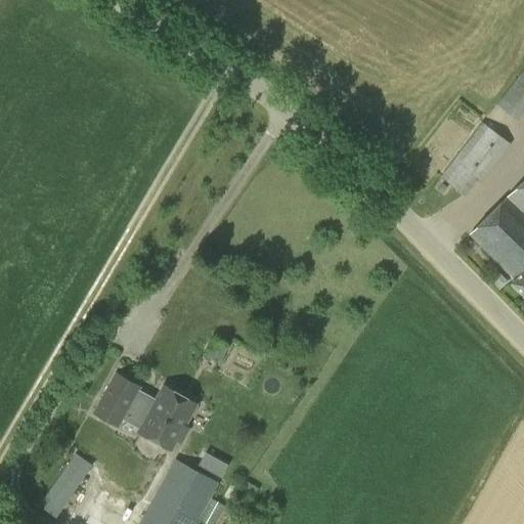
[(517,121),(523,111),(523,68),(496,104),(517,121)]
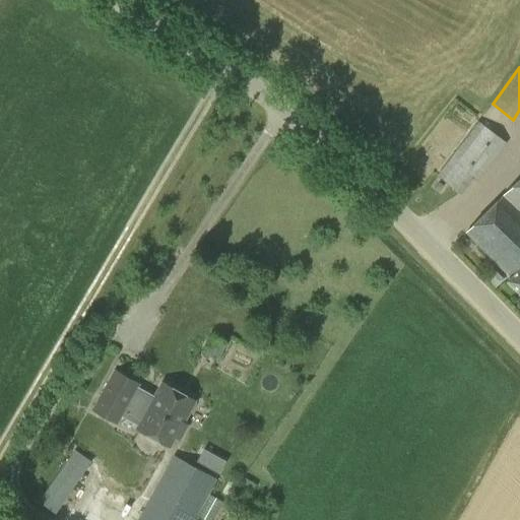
[(476,182),(506,143),(478,121),(437,175),(461,194),(472,180),(476,182)]
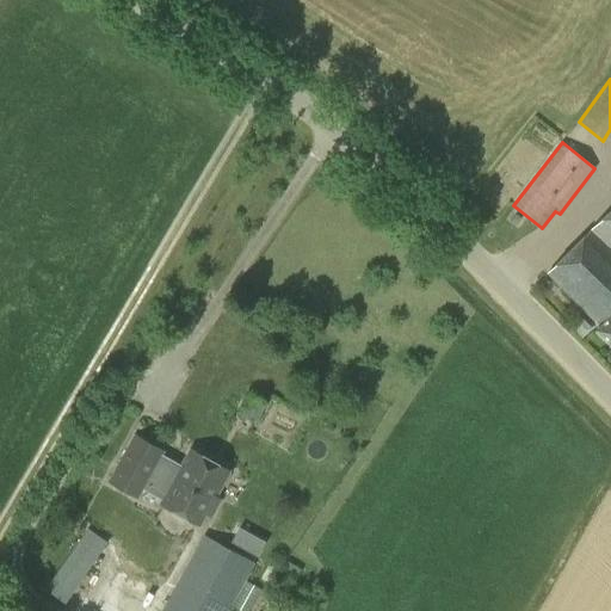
[(610,209),(591,229),(610,251),(610,209)]
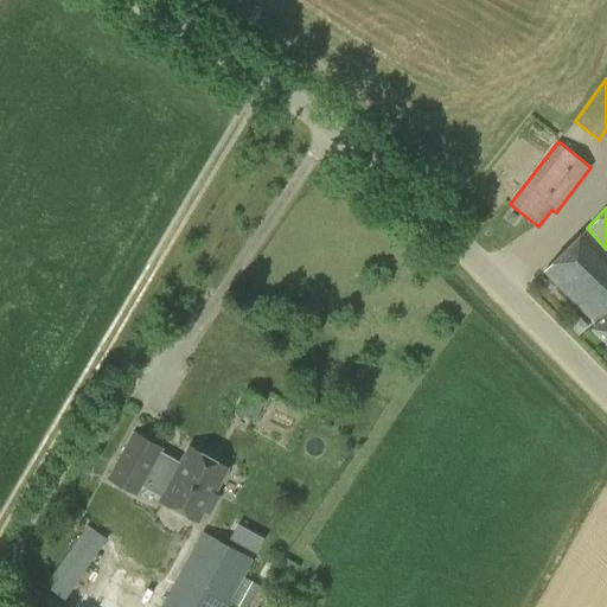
[(606,340),(606,249),(587,228),(544,270),(595,323),(590,326),(606,340)]
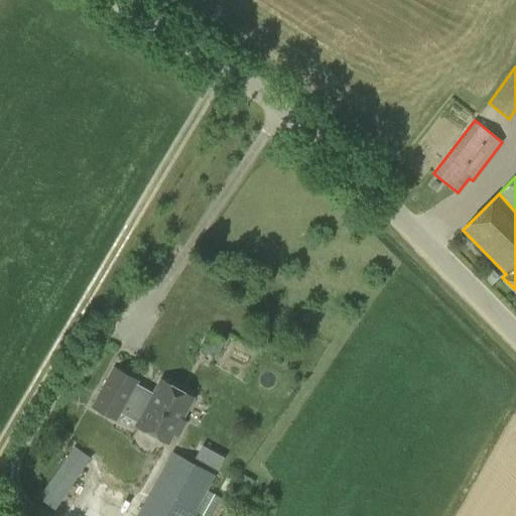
[(214,357),(224,339),(212,333),(202,350),(214,357)]
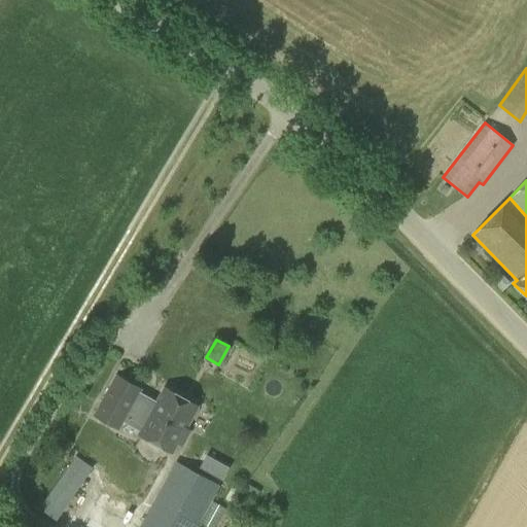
[(155,402),(137,392),(139,387),(115,375),(94,414),(117,427),(123,419),(140,429),(138,433),(171,451),(176,442),(181,444),(188,429),(184,427),(197,405),(164,387),(155,402)]
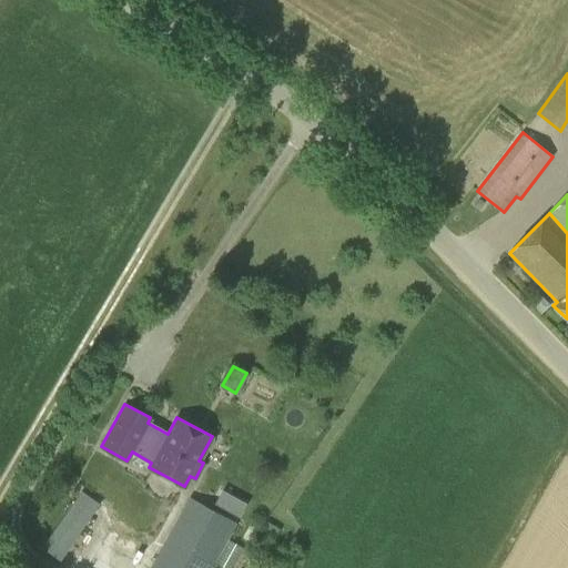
[(59,560),(81,528),(99,504),(81,492),(64,517),(42,548),(59,560)]
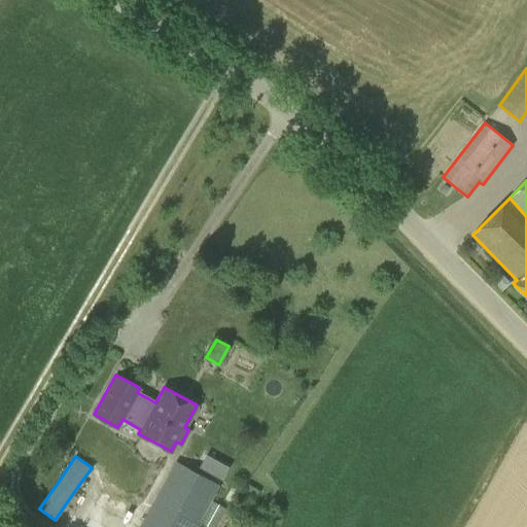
[(195,526),(218,485),(176,461),(139,526),(195,526)]
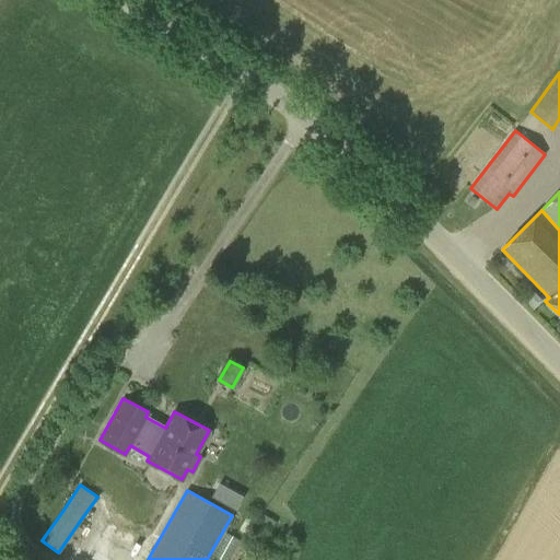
All buildings are outlined.
